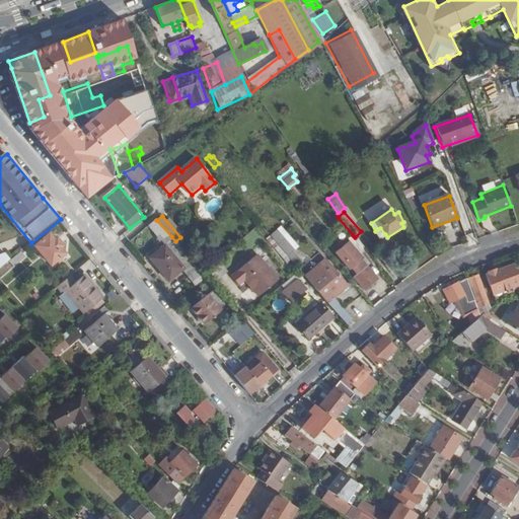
[(156,235),(162,243),(171,236),(156,220),(148,227),(156,235)]
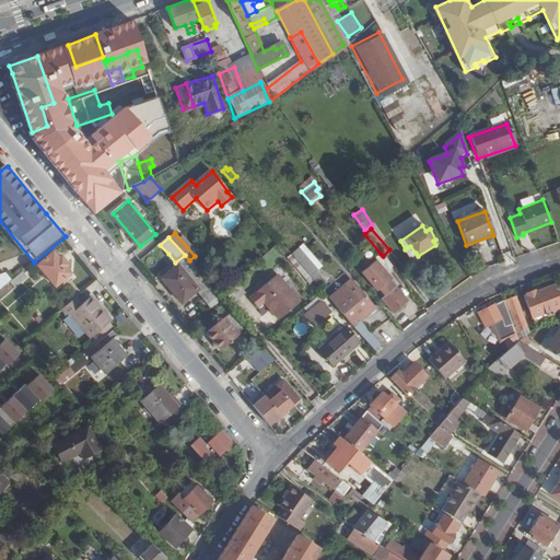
[(412,259),(418,256),(416,253),(412,255),(407,247),(405,249),(412,259)]
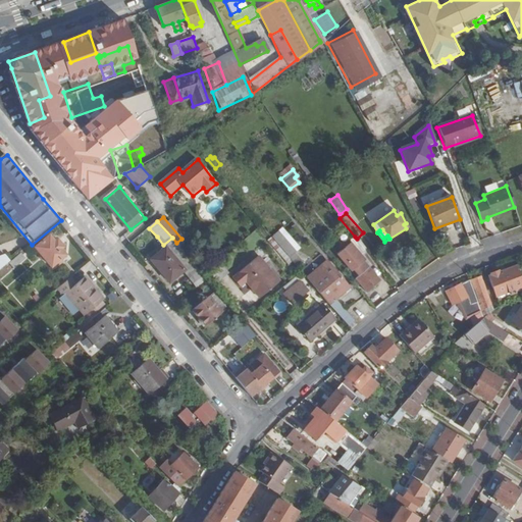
[(476,233),(469,236),(473,245),(480,243),(476,233)]
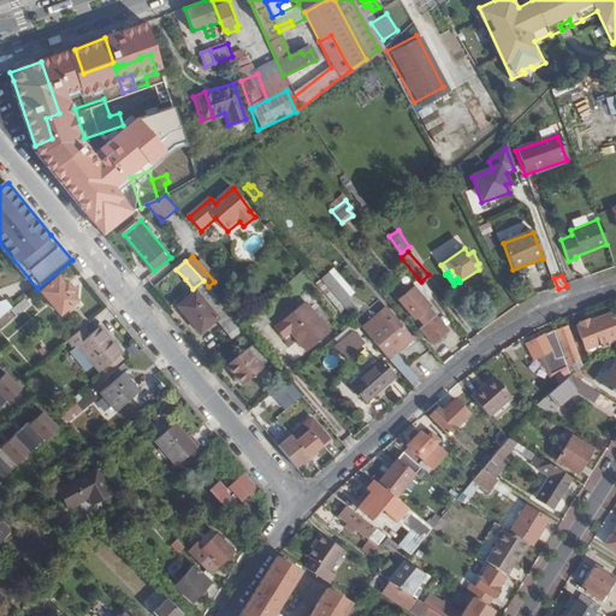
[(61,278),(45,291),(64,314),(81,301),(73,292),(77,289),(71,282),(67,284),(61,278)]
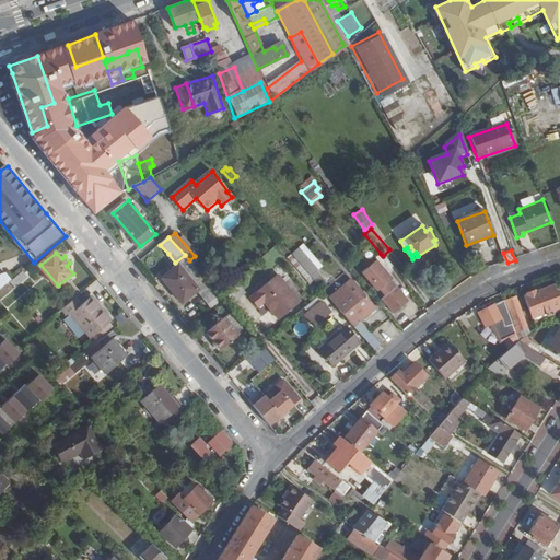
[(293,254),(288,259),(310,284),(315,281),(293,254)]
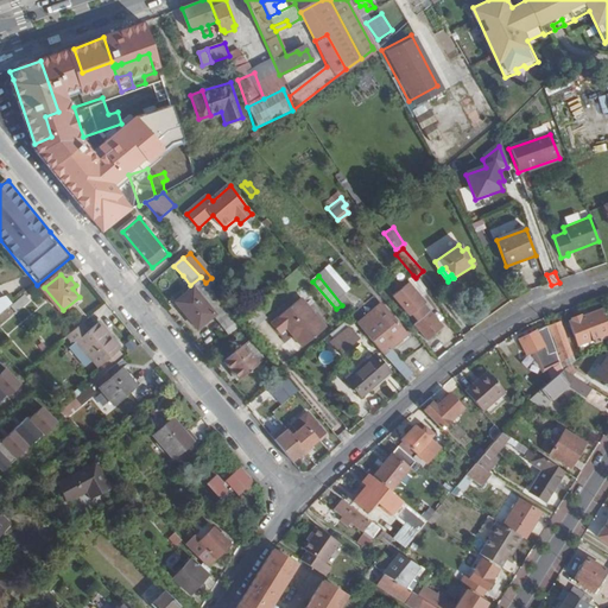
[(419,299),(428,292),(416,278),(413,276),(405,283),(407,285),(419,299)]
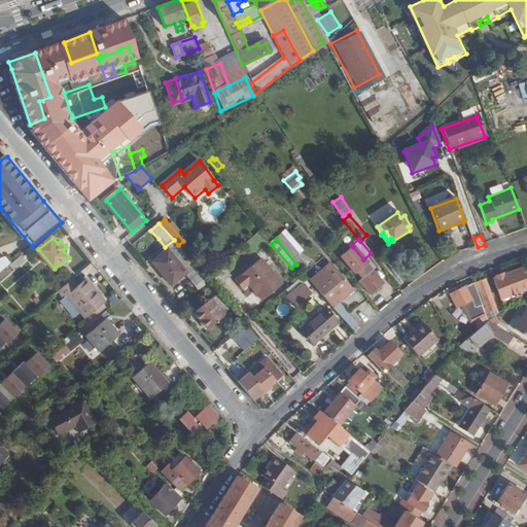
[(172,284),(187,273),(197,266),(178,245),(174,240),(165,247),(168,251),(153,262),(172,284)]
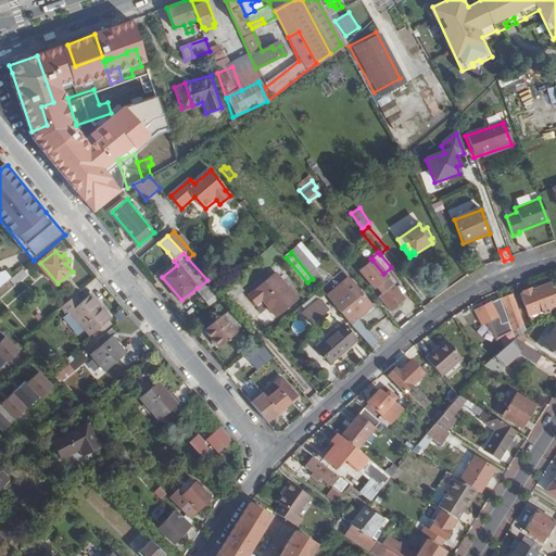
[(383,274),(373,261),(357,273),(375,293),(376,292),(381,299),(378,302),(389,315),(404,302),(387,280),(388,279),(383,274)]
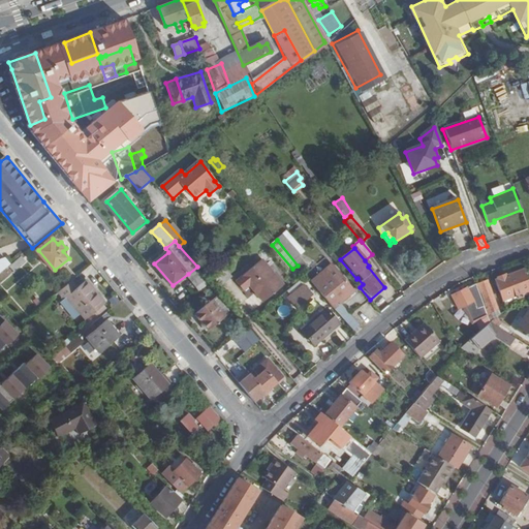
[(24,257),(12,267),(17,271),(28,261),(24,257)]
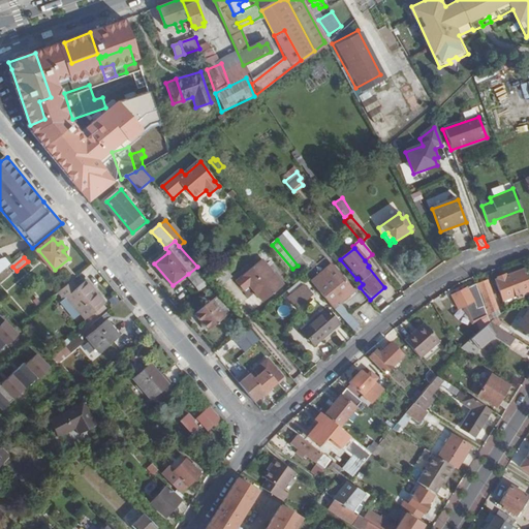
[(0,260),(0,274),(10,266),(5,259),(0,260)]
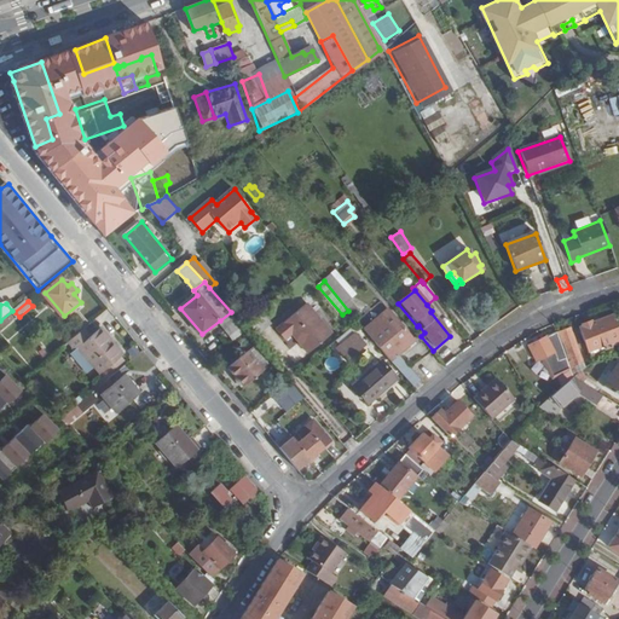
[(310,304),(285,324),(294,334),(300,329),(316,347),(335,333),(310,304)]
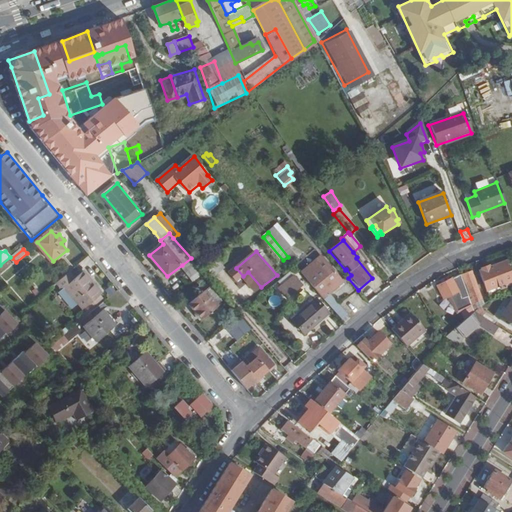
[(182,265),(190,276),(201,269),(191,258),(182,265)]
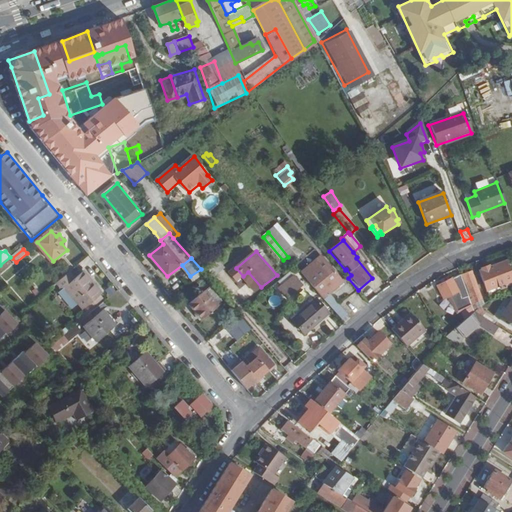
[(511,280),(511,275),(506,260),(478,270),(485,290),(498,285),(500,288),(504,286),(504,284),(511,280)]
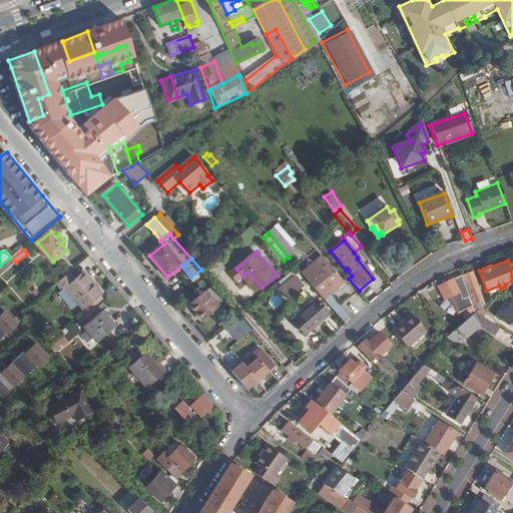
[(342,321),(343,321),(348,317),(330,294),(344,283),(333,270),(326,275),(316,264),(303,275),(342,321)]
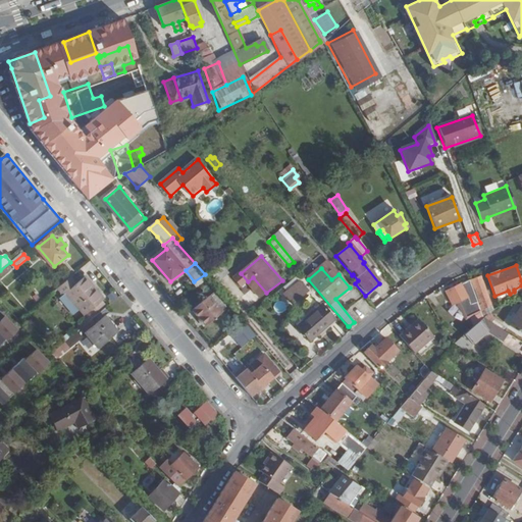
[(72,275),(57,288),(63,294),(65,293),(70,299),(82,312),(84,314),(103,300),(86,276),(77,282),(72,275)]
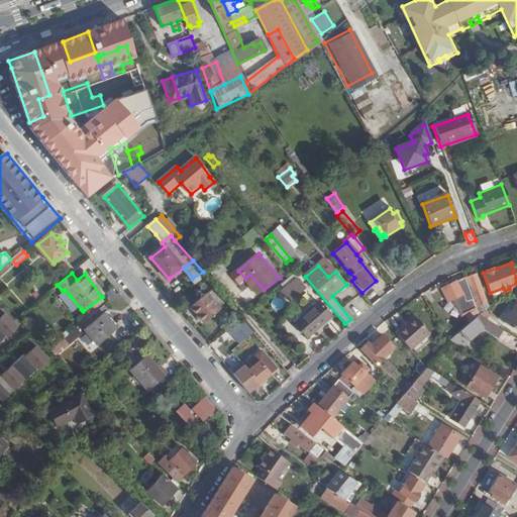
[(473,299),(478,314),(482,312),(479,305),(486,303),(475,274),(467,277),(475,299),(473,299)]
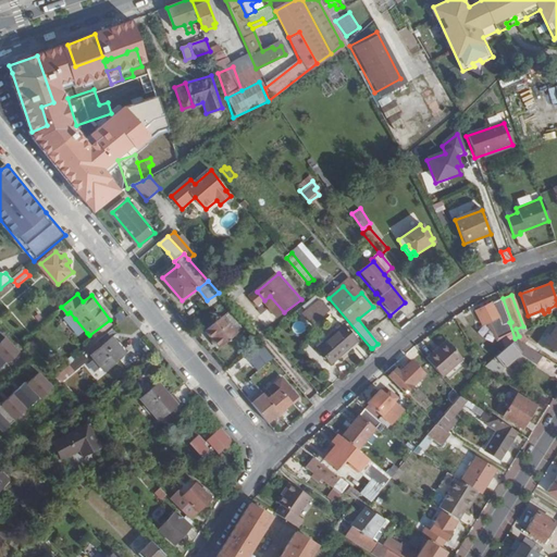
[(317,297),(301,309),(305,314),(321,302),(317,297)]
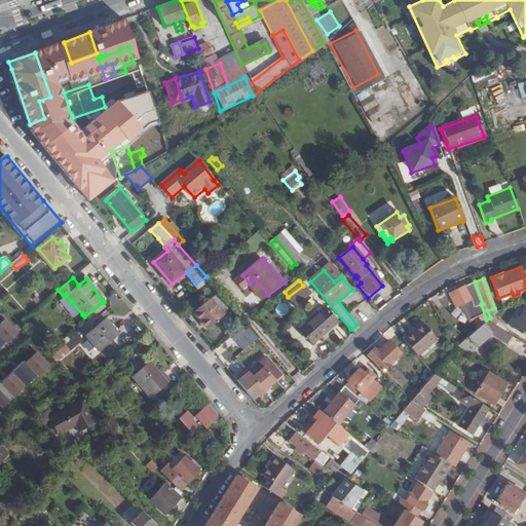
[(484,313),(473,282),(449,294),(455,307),(461,304),(470,321),(484,313)]
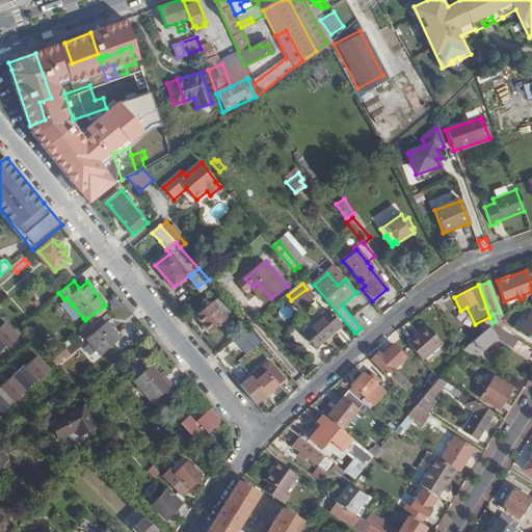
[(307,289),(291,300),(290,301),(298,311),(315,298),(307,289)]
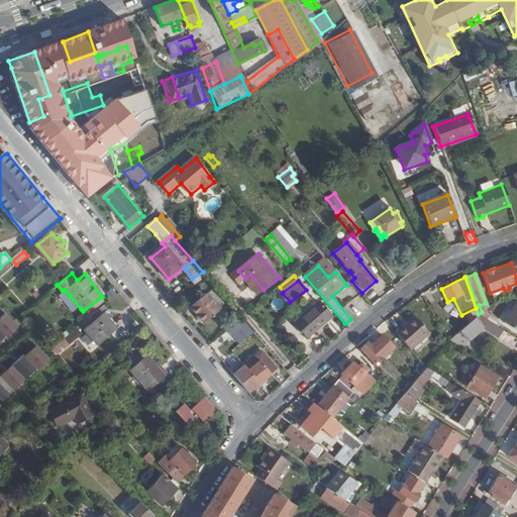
[(211,294),(195,308),(209,325),(226,311),(211,294)]
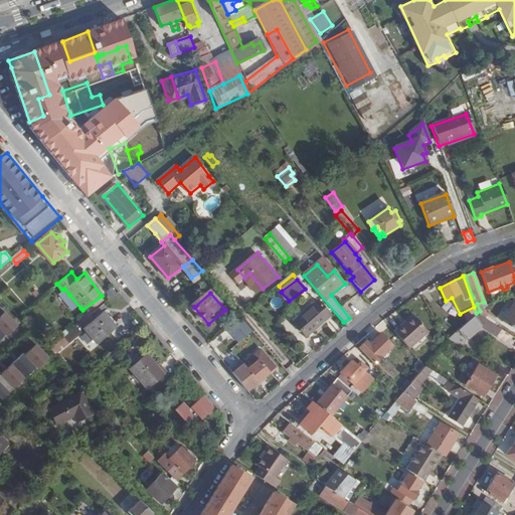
[(80,308),(69,295),(64,300),(74,313),(80,308)]
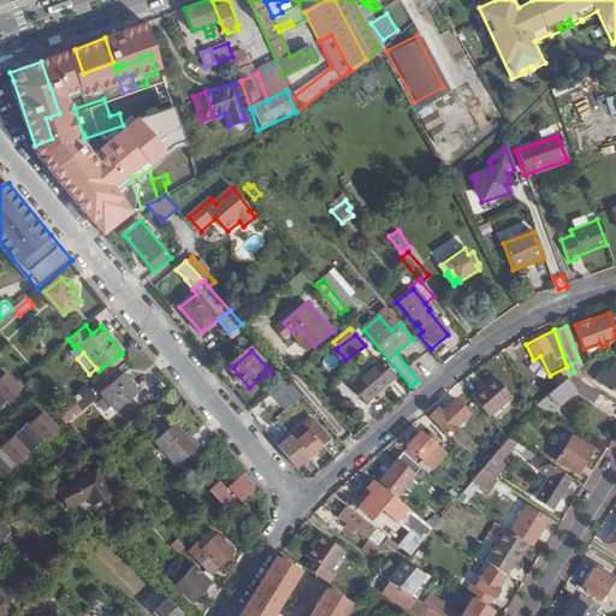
[(351,383),(379,360),(377,356),(349,380),(351,383)]
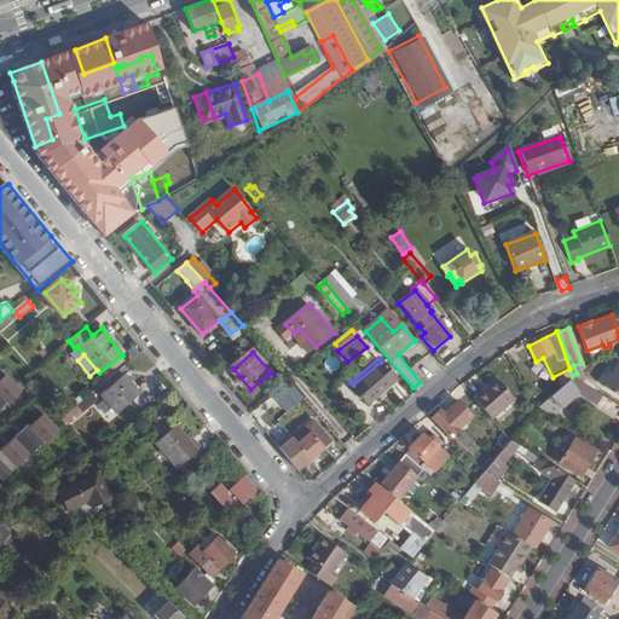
[(393,376),(381,362),(353,385),(365,400),(379,389),(381,392),(385,388),(383,386),(393,376)]
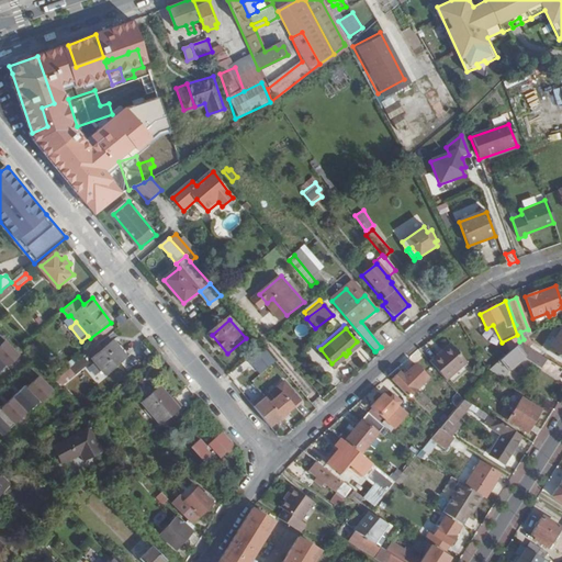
[(561,329),(561,330),(548,352),(561,360),(561,329)]
